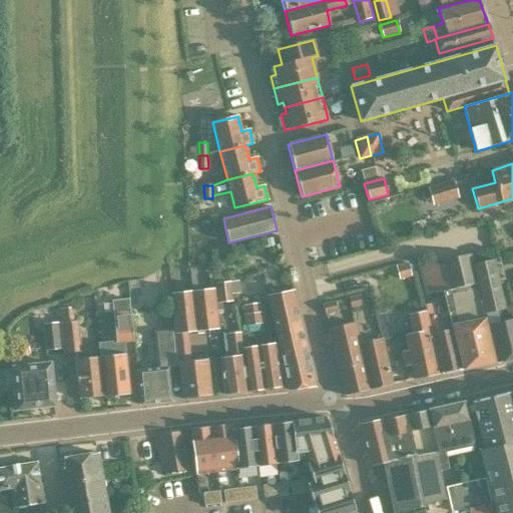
[(442,262),(420,268),(427,295),(442,292),(476,284),(472,265),(470,253),(442,260),(442,262)]
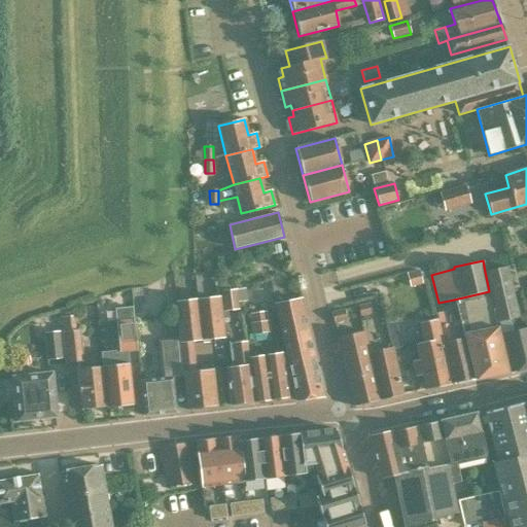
[(513,266),(485,272),(489,291),(494,311),(497,322),(518,317),(512,289),(518,287),(513,266)]
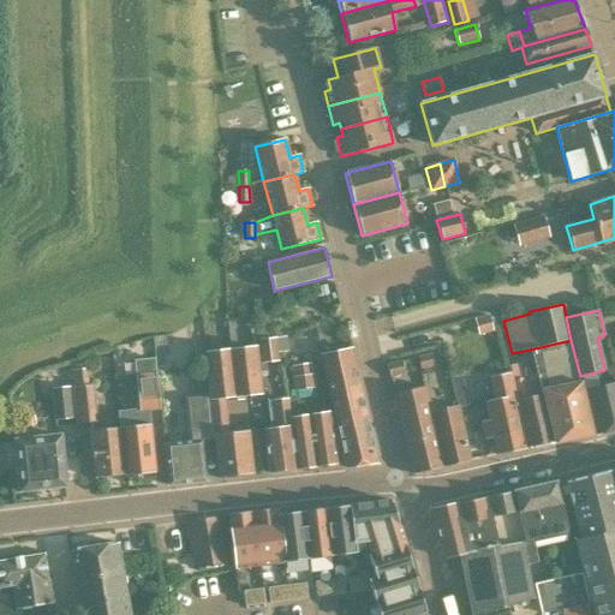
[(493,332),(489,316),(475,320),(478,335),(493,332)]
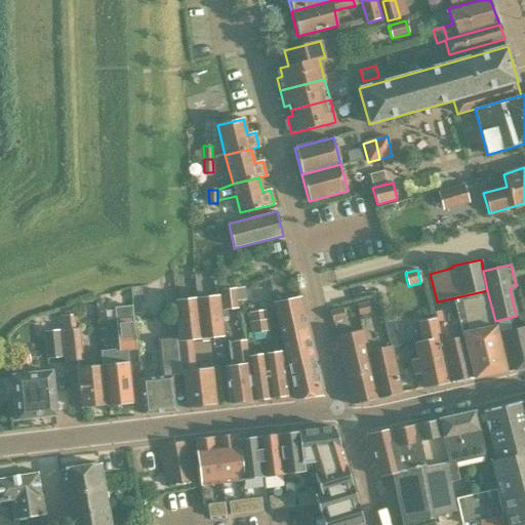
[(238,309),(236,289),(220,290),(223,310),(238,309)]
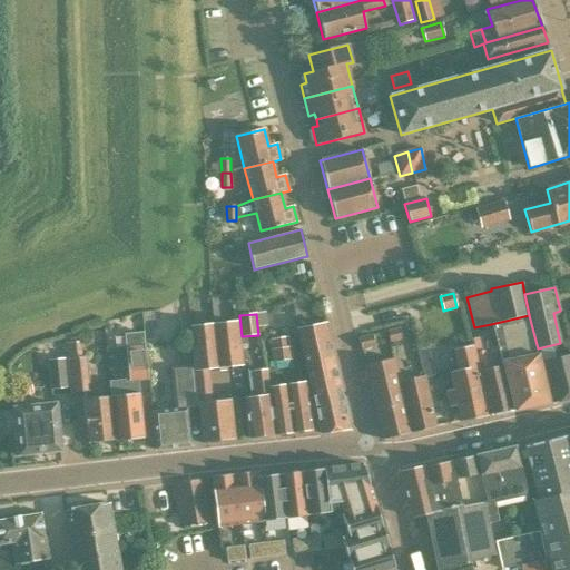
[(529,315),(491,324),(502,366),(513,412),(550,404),(533,337),(534,336),(529,315)]
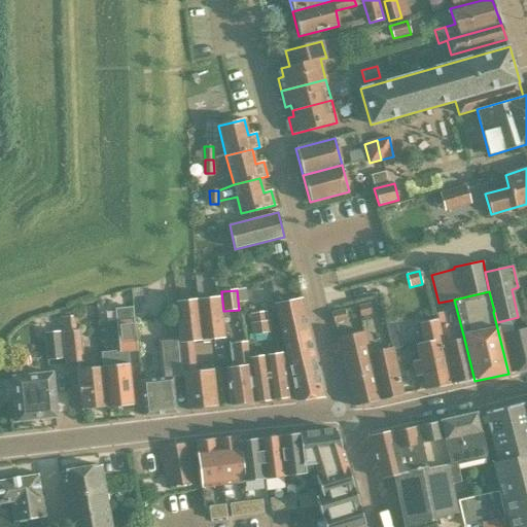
[(219,297),(176,303),(180,342),(189,341),(199,340),(199,343),(205,342),(204,340),(223,337),(219,297)]
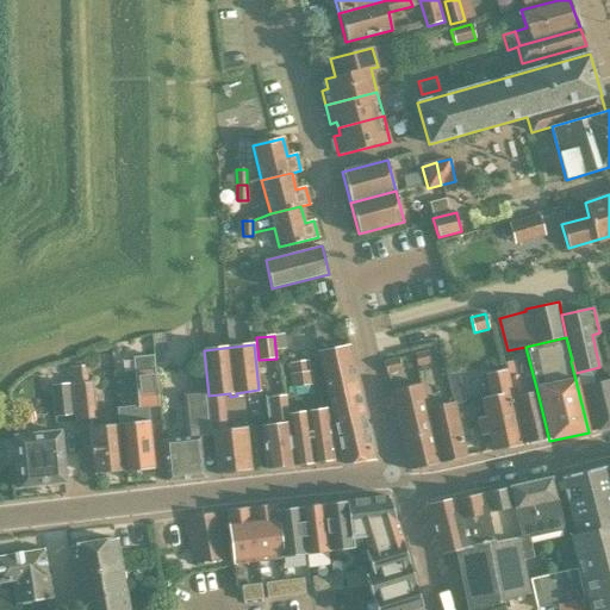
[(343,464),(373,459),(348,347),(319,353),(343,464)]
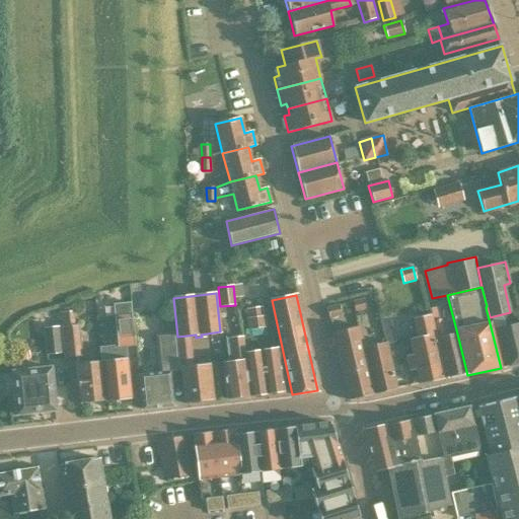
[(366,309),(363,299),(353,301),(355,311),(366,309)]
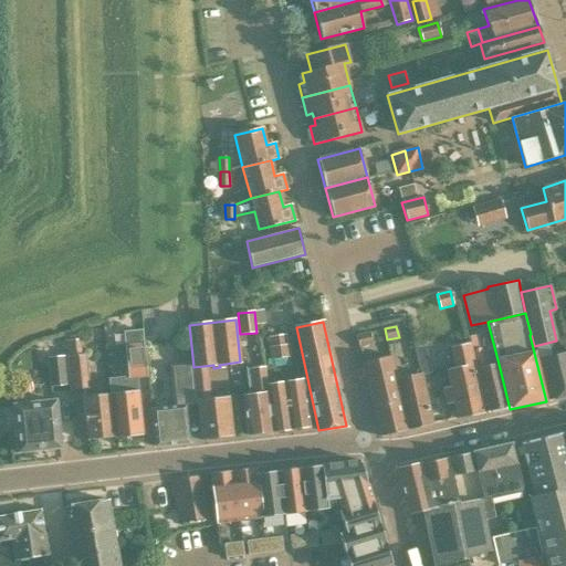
[(371,344),(368,333),(357,335),(359,346),(371,344)]
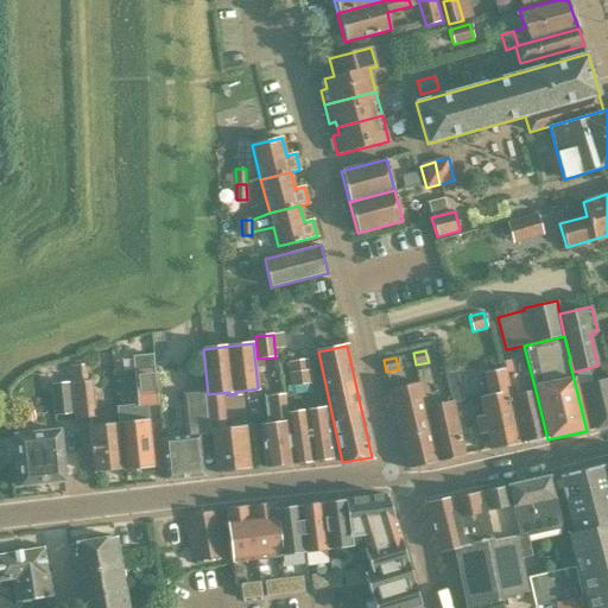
[(513,359),(504,361),(507,375),(517,373),(513,359)]
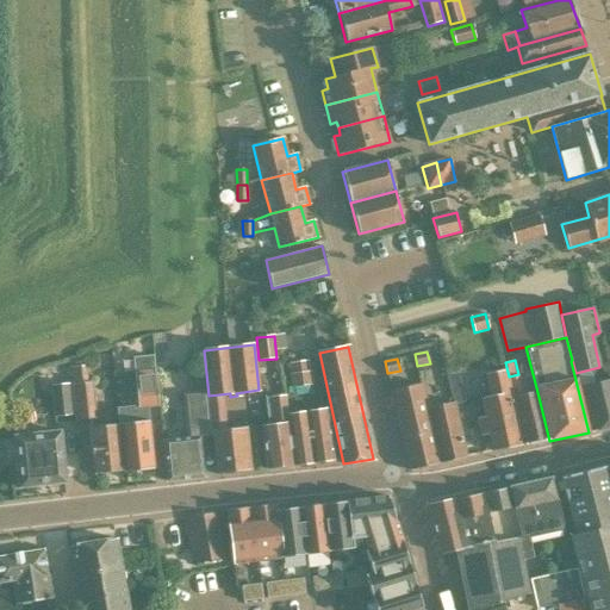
[(599,367),(576,373),(590,433),(609,428),(609,375),(608,368),(608,366),(599,367)]
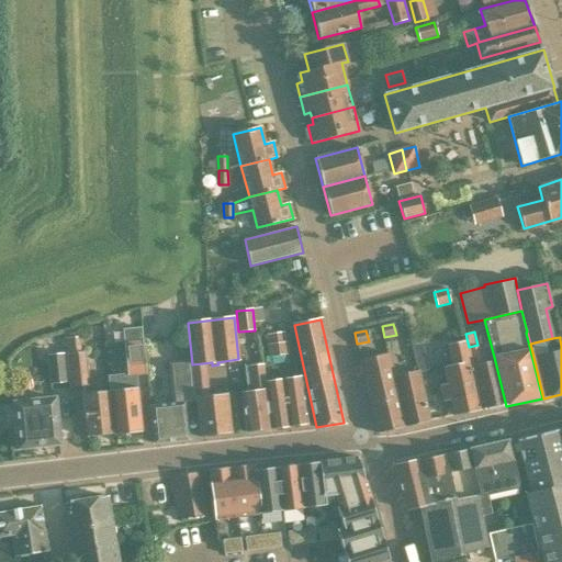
[(78,338),(64,339),(65,355),(69,382),(69,389),(88,386),(83,351),(80,351),(78,338)]
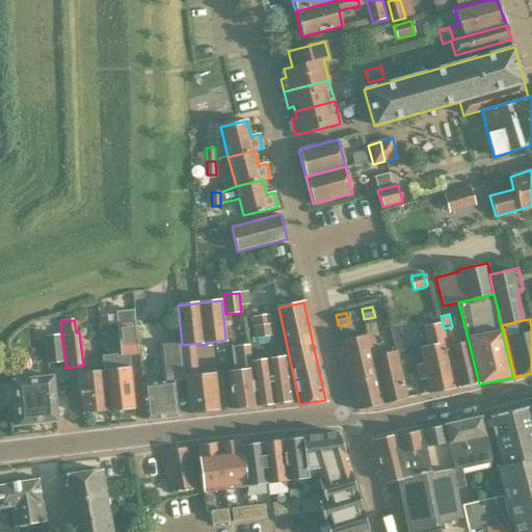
[(129,354),(138,353),(135,322),(116,324),(121,355),(129,354)]
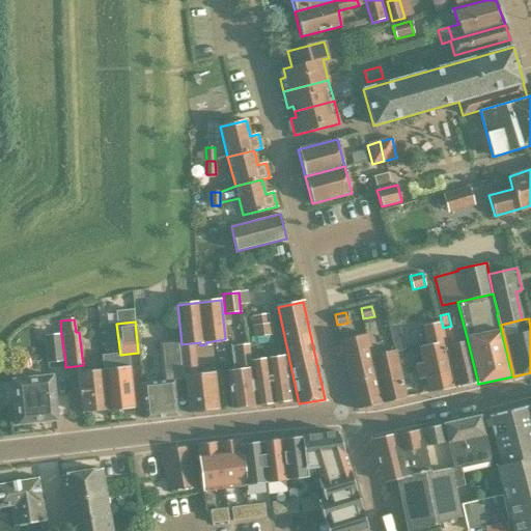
[(429,393),(454,388),(440,322),(423,326),(427,344),(419,346),(423,363),(416,364),(419,380),(426,378),(429,393)]
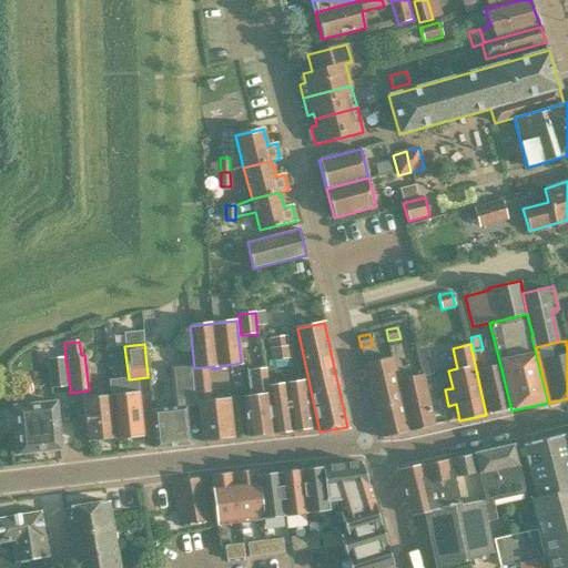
[(290,346),(270,350),(272,361),(291,357),(290,346)]
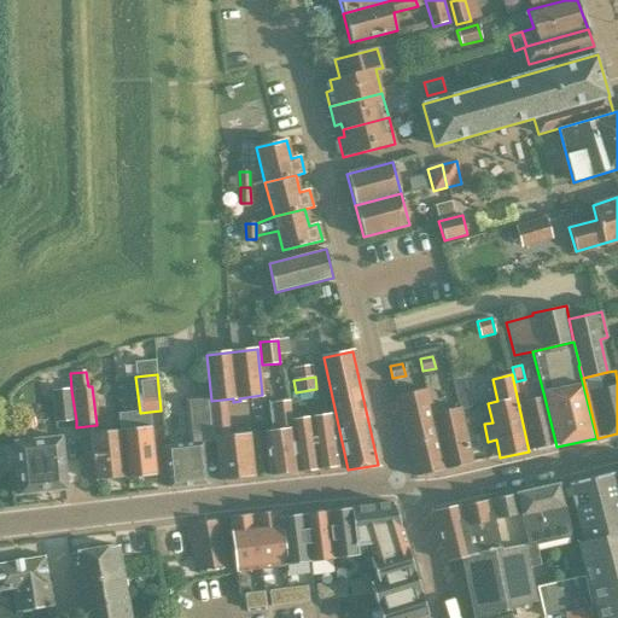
[(525,379),(516,382),(531,452),(557,447),(544,397),(529,400),(525,379)]
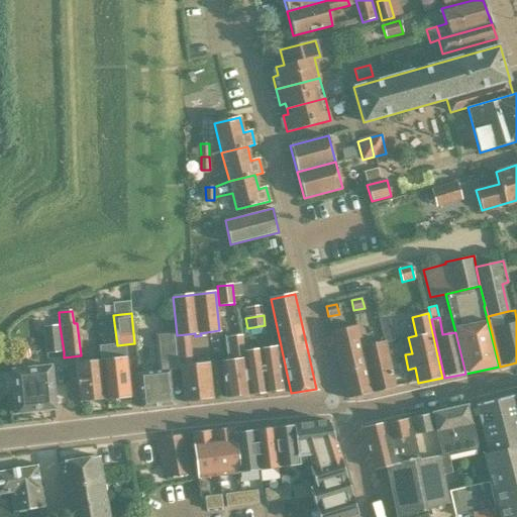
[(356,325),(331,331),(347,399),(373,393),(362,345),(356,325)]
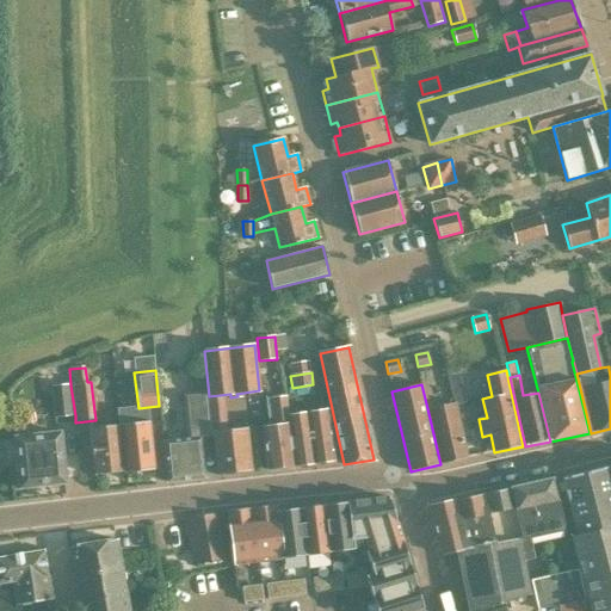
[(71,386),(50,387),(54,418),(75,415),(71,386)]
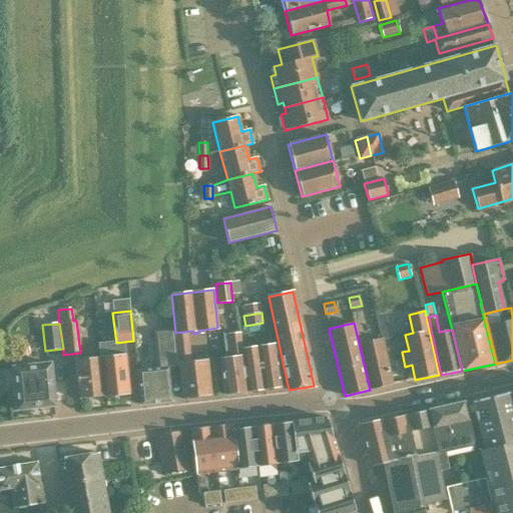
[(168,368),(177,367),(173,329),(154,331),(157,368),(136,370),(140,405),(172,402),(168,368)]
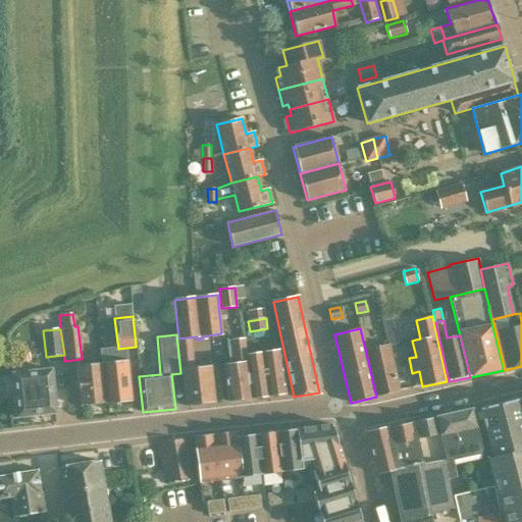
[(178,338),(181,368),(193,367),(190,342),(188,343),(188,337),(178,338)]
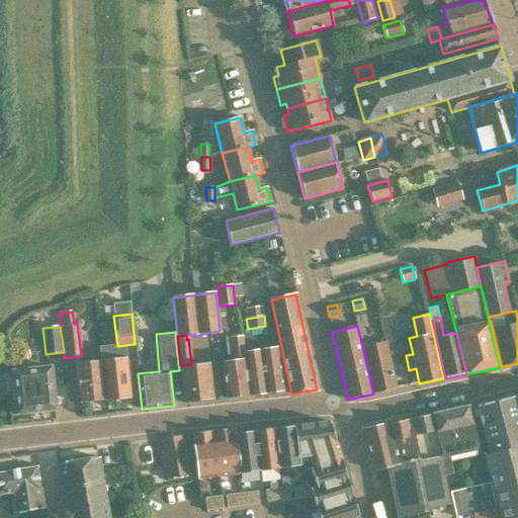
[(227,399),(250,396),(244,352),(242,336),(227,338),(230,361),(222,361),(227,399)]
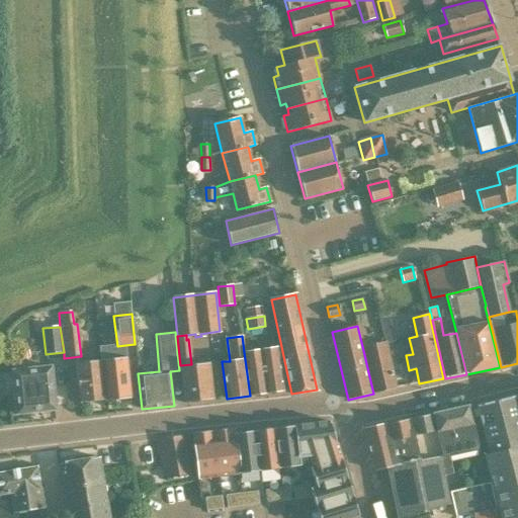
[(385,342),(362,346),(373,394),(396,389),(385,342)]
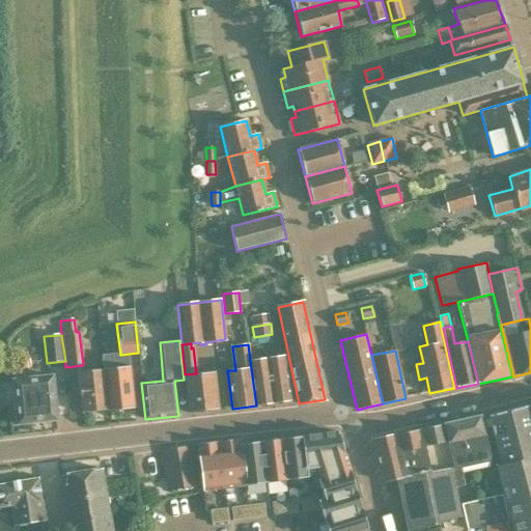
[(120,355),(102,357),(104,369),(108,410),(107,410),(107,412),(134,409),(129,354),(120,355)]
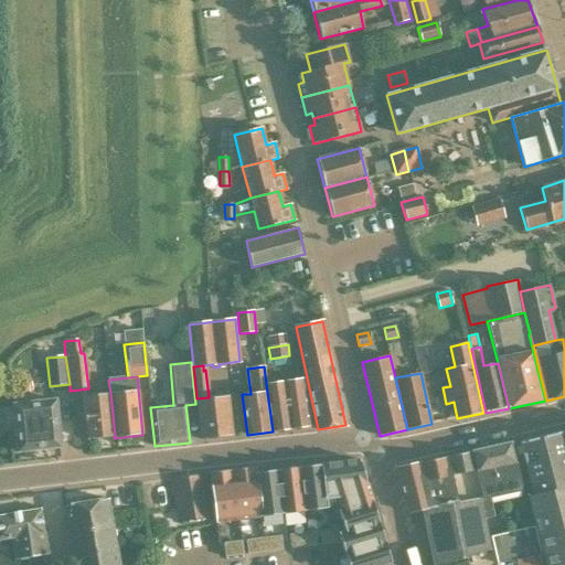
[(301,380),(266,384),(273,432),(309,426),(301,380)]
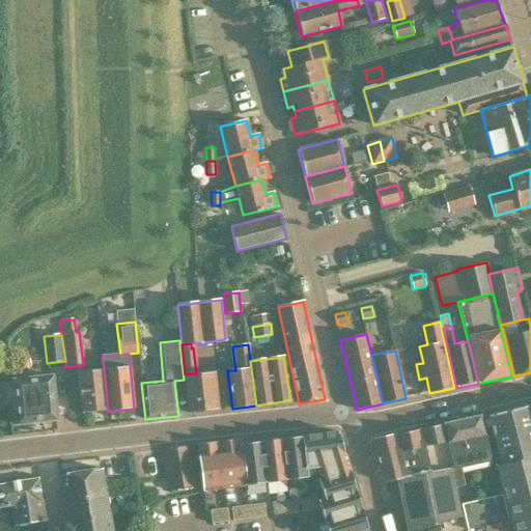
[(108,410),(104,369),(78,372),(82,413),(107,410),(108,410)]
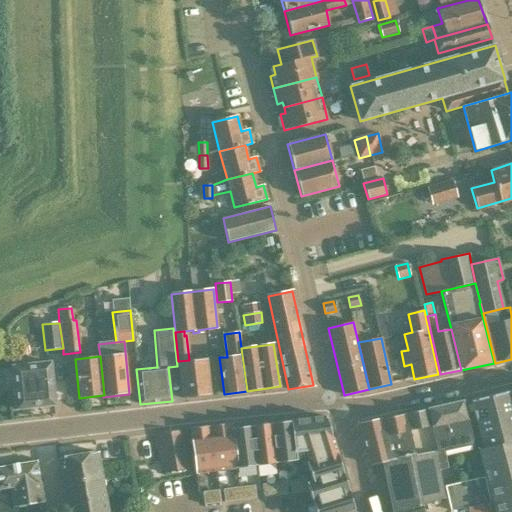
[(178,362),(183,399),(210,395),(206,358),(189,360),(178,362)]
